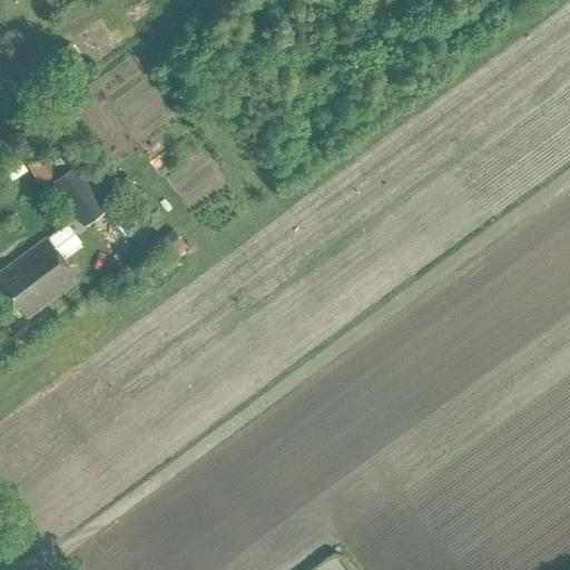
[(52,177),(39,158),(27,167),(40,186),(52,177)]
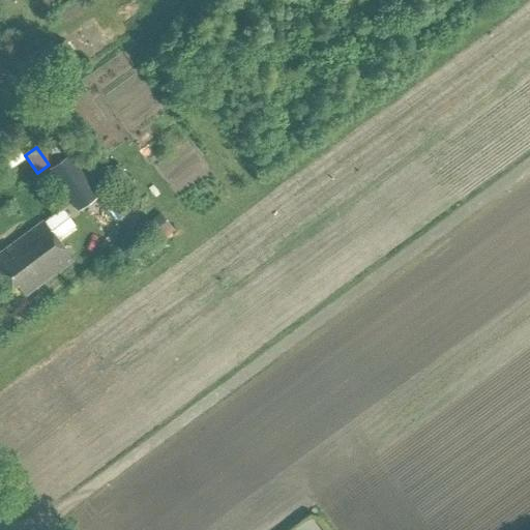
[(0,167),(4,173),(26,158),(19,148),(0,160),(0,167)]
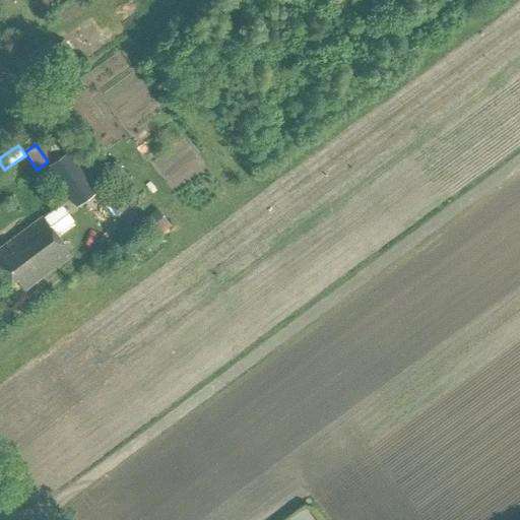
[(98,193),(68,152),(47,167),(76,208),(98,193)]
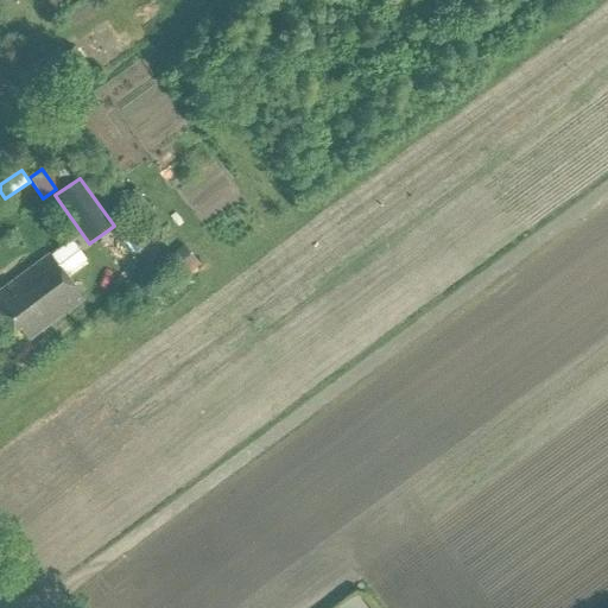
[(141,219),(153,210),(134,188),(124,196),(141,219)]
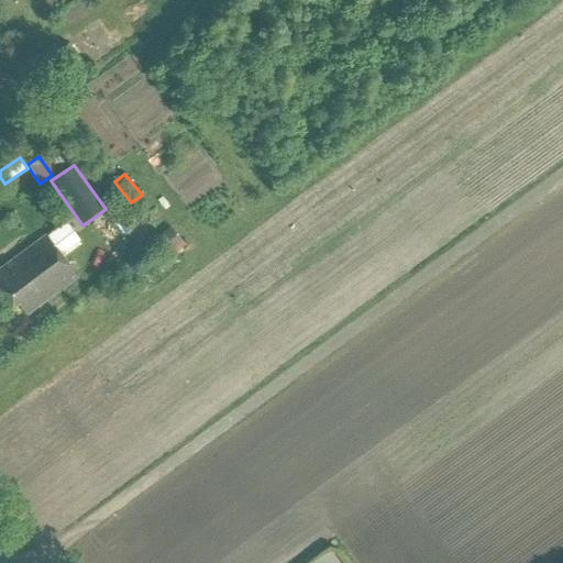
[(67,221),(51,233),(65,254),(83,242),(67,221)]
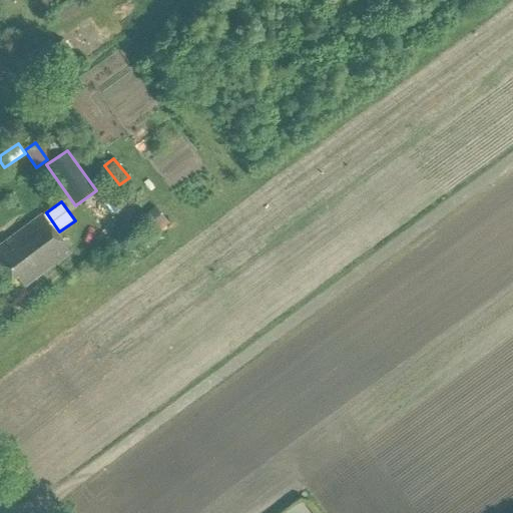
[(157,231),(168,223),(156,206),(145,214),(157,231)]
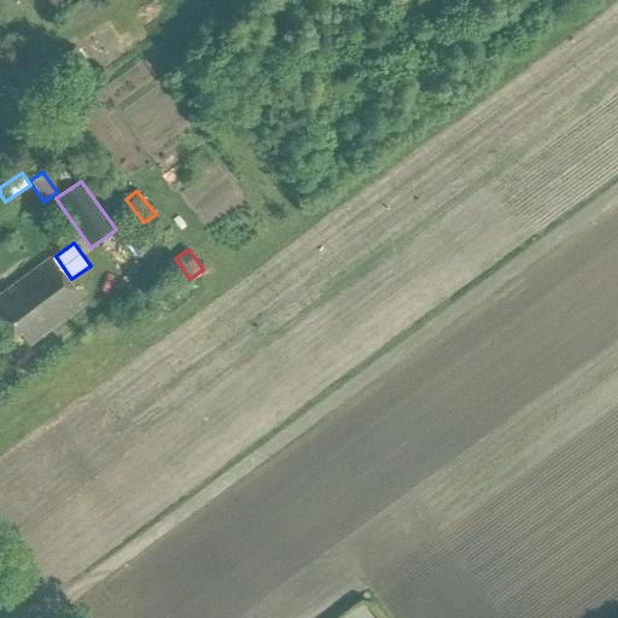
[(52,256),(0,295),(0,321),(12,338),(18,333),(27,345),(85,303),(52,256)]
